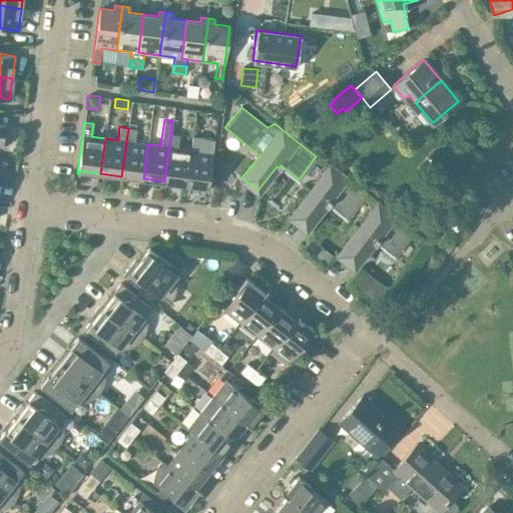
[(128,128),(121,176),(143,178),(147,144),(134,142),(136,129),(128,128)]
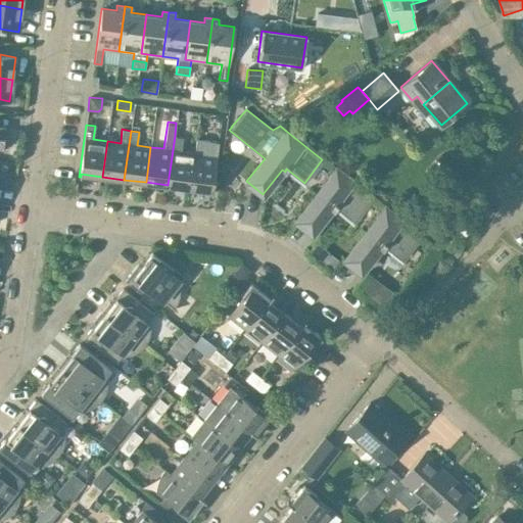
[(175,136),(168,185),(189,188),(194,152),(181,151),(183,137),(175,136)]
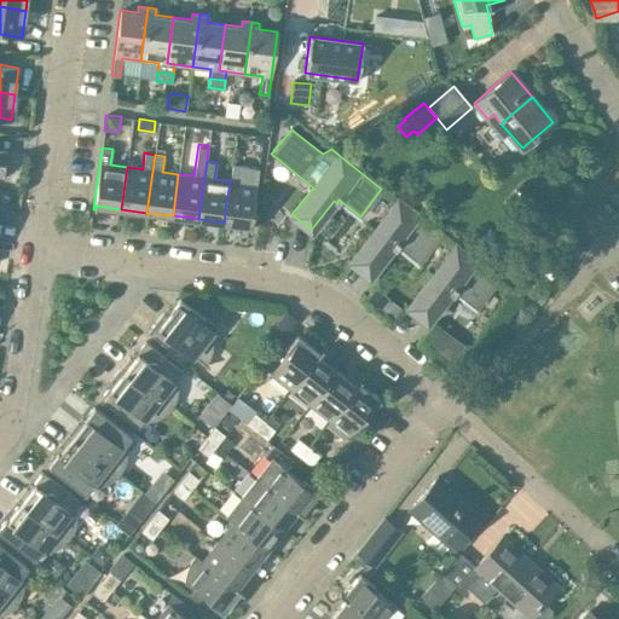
[(230,180),(224,223),(231,224),(249,226),(249,230),(250,230),(259,168),(248,167),(232,165),(230,180)]
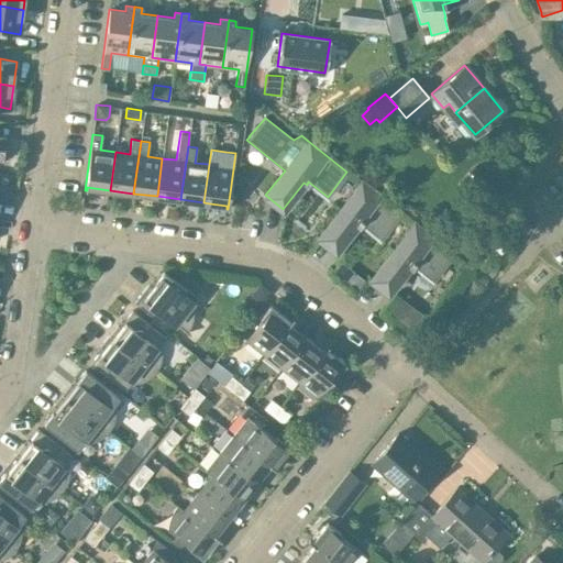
[(361,223),(379,239),(400,213),(361,183),(318,236),(335,251),(356,224),(359,227),(361,223)]
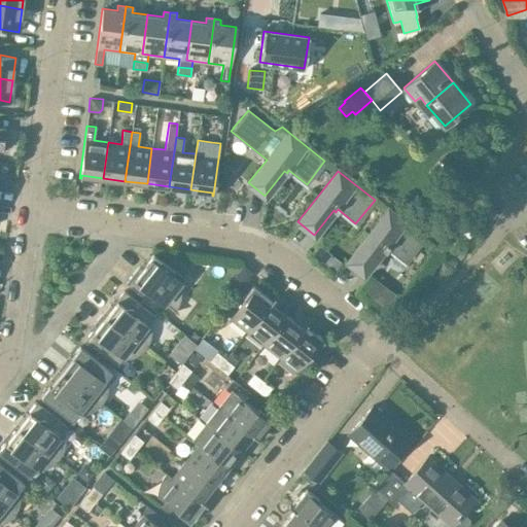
[(405,262),(423,239),(387,210),(347,260),(363,274),(383,249),(385,251),(387,248),(405,262)]
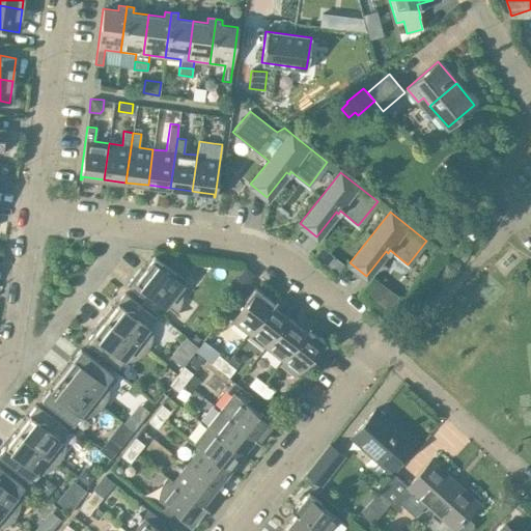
[(470,224),(464,232),(479,245),(485,236),(470,224)]
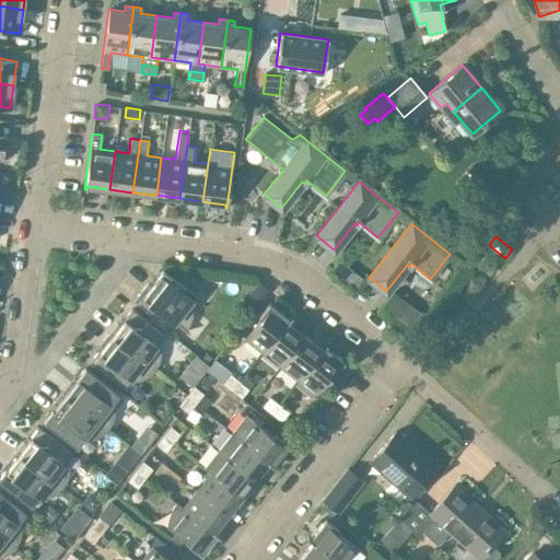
[(482,257),(476,266),(489,276),(491,272),(496,267),(482,257)]
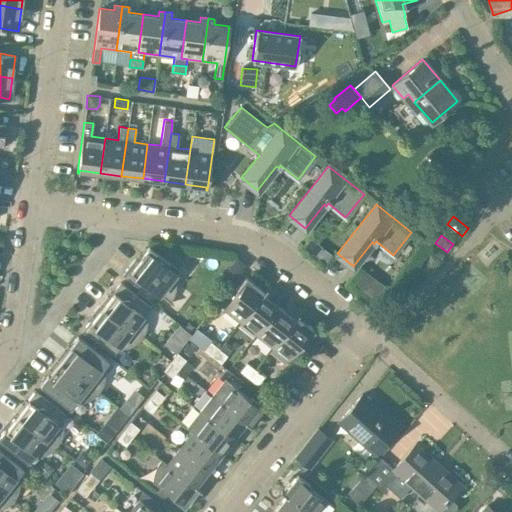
[(135,258),(122,274),(142,290),(147,284),(168,301),(171,297),(174,289),(174,285),(174,281),(172,279),(179,270),(149,246),(141,256),(142,257),(138,261),(136,259),(135,258)]
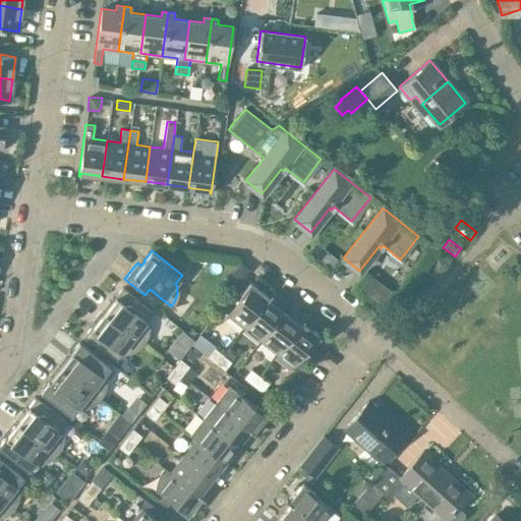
[(241,262),(237,267),(238,274),(243,277),(249,269),(241,262)]
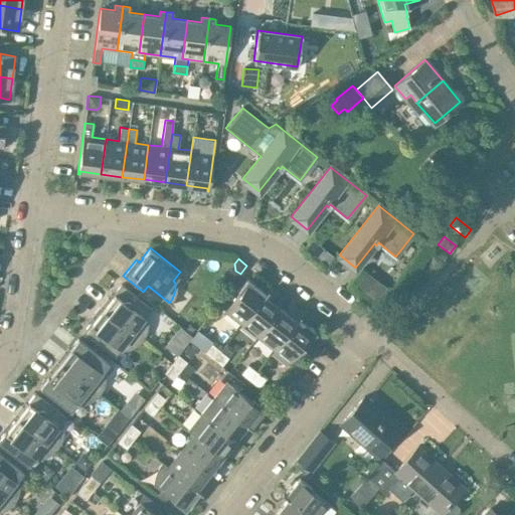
[(241,324),(263,296),(264,297),(267,293),(247,278),(237,291),(239,292),(224,311),(241,324)]
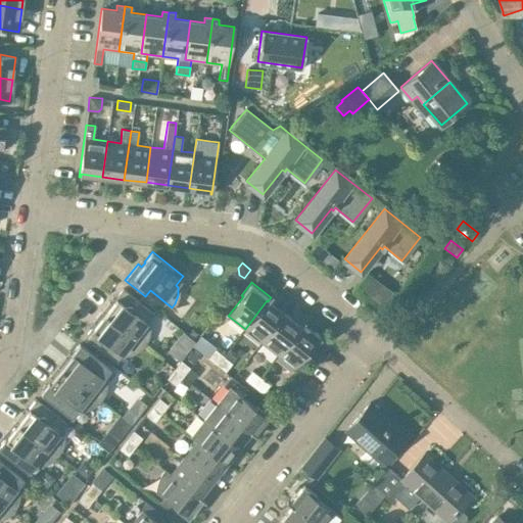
[(100,311),(143,344),(145,341),(147,337),(148,333),(148,329),(148,324),(146,323),(154,314),(123,288),(114,298),(115,299),(111,304),(109,302),(109,301),(108,301),(100,311)]
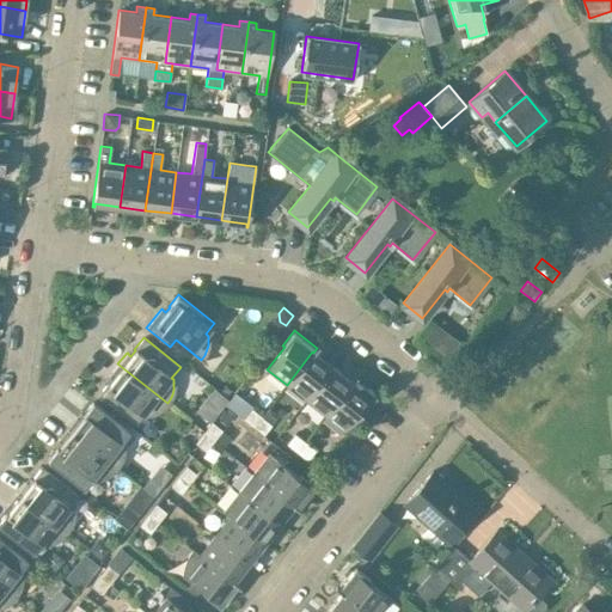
[(332,367),(313,353),(312,352),(287,385),(306,401),(332,367)]
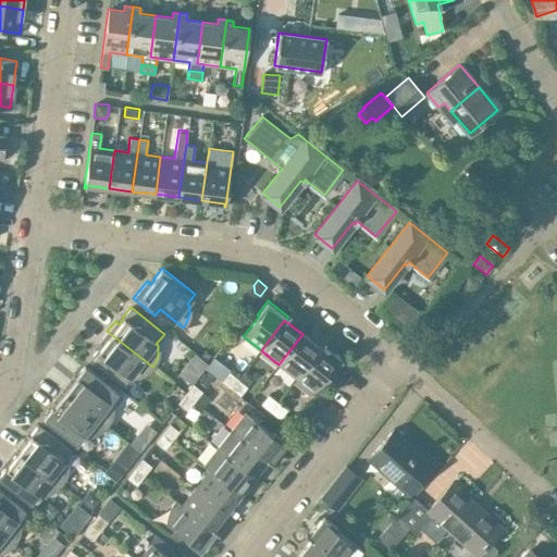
[(152,367),(107,331),(99,342),(100,343),(102,344),(99,349),(98,348),(89,359),(123,386),(131,375),(133,378),(137,376),(141,375),(146,373),(149,370),(152,367)]
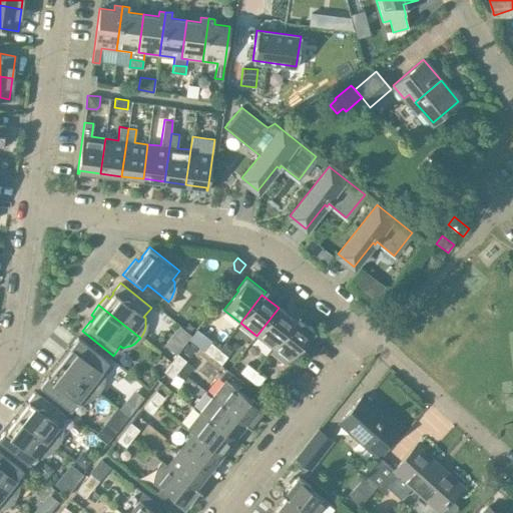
[(295,321),(294,320),(279,308),(257,336),(273,348),(295,321)]
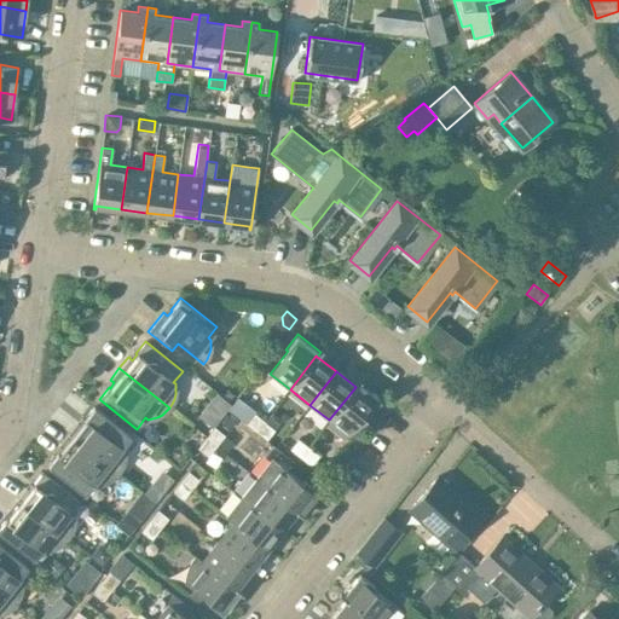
[(356,387),(329,420),(348,435),(366,414),(369,415),(381,400),(358,382),(354,386),(356,387)]
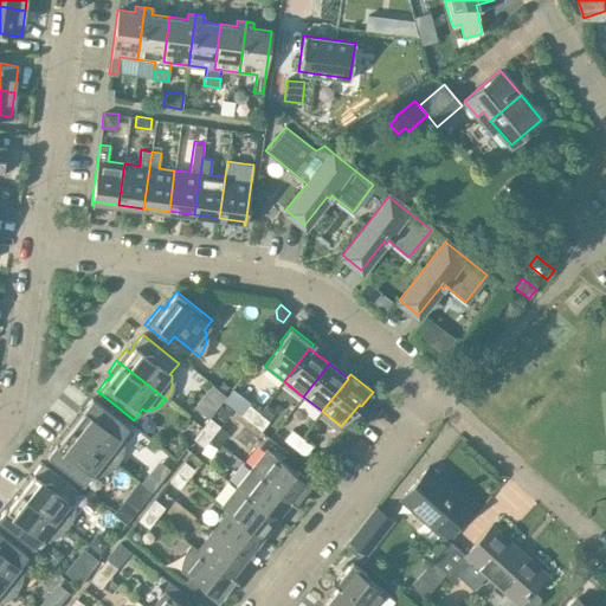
[(66,424),(115,463),(118,459),(120,455),(121,450),(122,445),(122,439),(120,438),(128,427),(91,398),(82,410),(83,411),(79,417),(76,414),(77,413),(76,413),(66,424)]
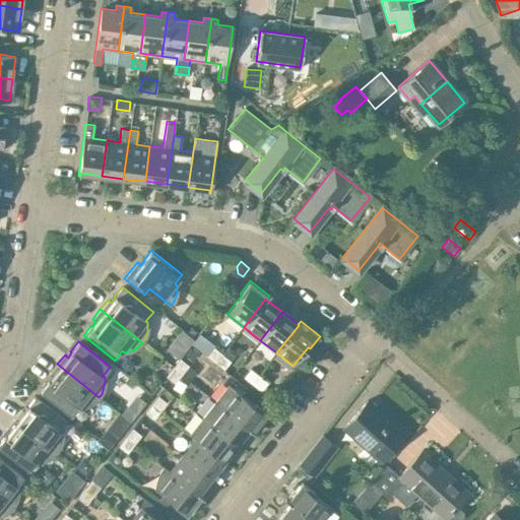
[(215,363),(222,354),(213,347),(206,355),(215,363)]
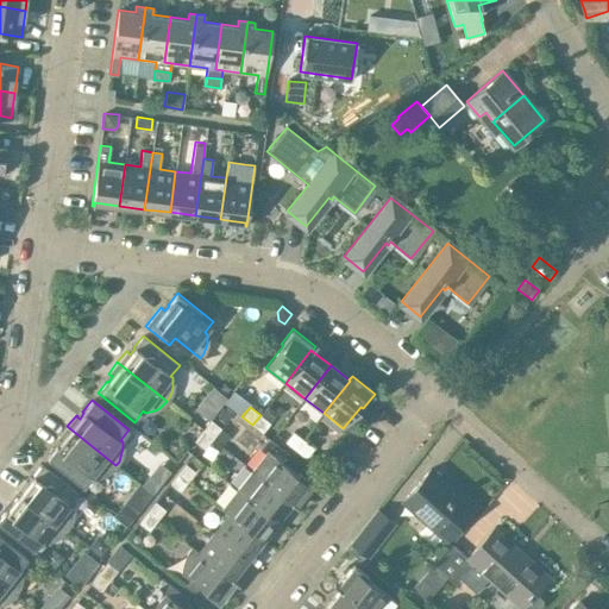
[(226,408),(218,418),(225,422),(232,413),(226,408)]
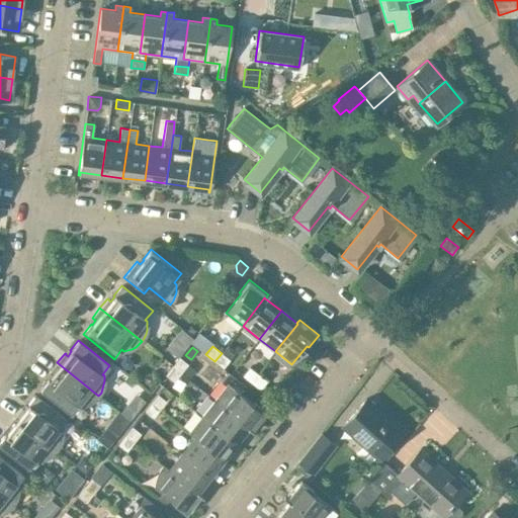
[(222,353),(214,361),(223,367),(230,359),(222,353)]
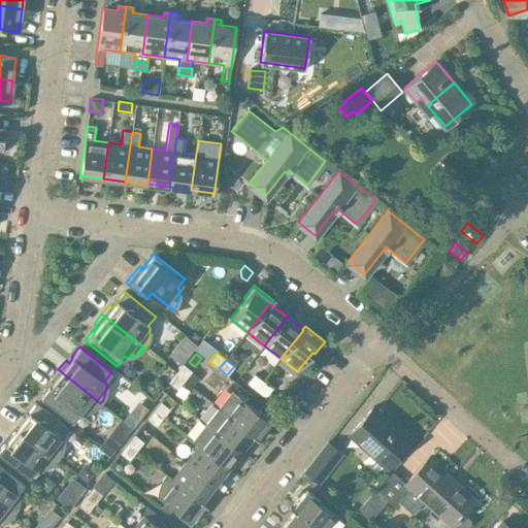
[(183,364),(175,373),(184,381),(185,378),(193,385),(199,377),(191,371),(183,364)]
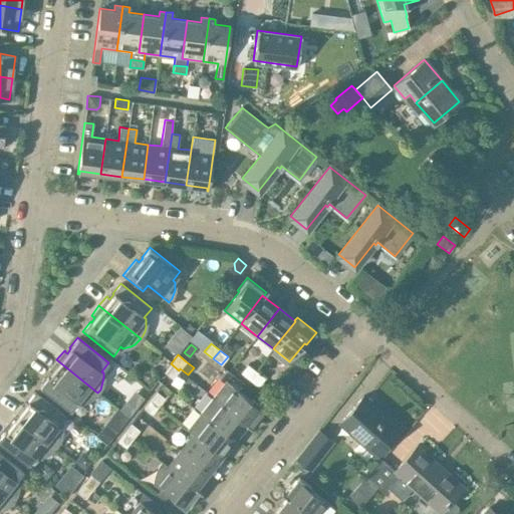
[(97,393),(56,359),(48,369),(49,370),(52,371),(48,376),(47,375),(39,386),(70,411),(78,401),(80,403),(84,402),(88,401),(91,399),(95,396),(97,393)]
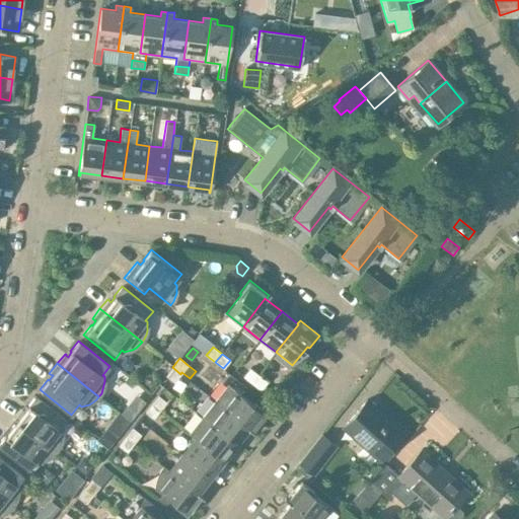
[(180,374),(172,367),(166,375),(174,382),(180,374)]
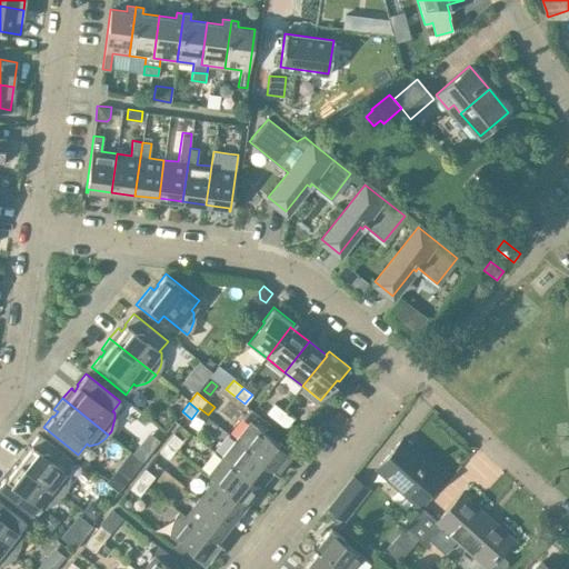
[(273,403),(267,412),(276,420),(283,410),(273,403)]
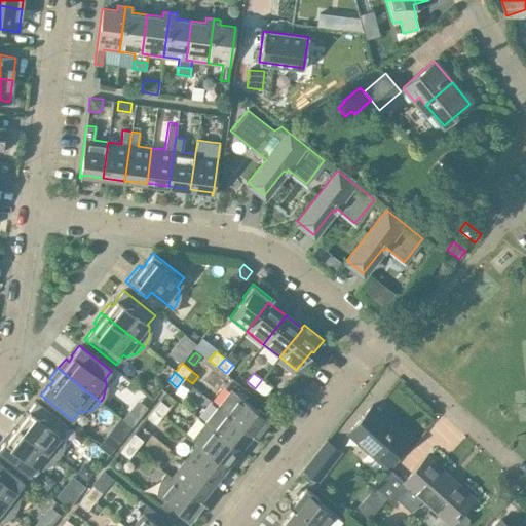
[(264,396),(271,386),(262,379),(255,388),(264,396)]
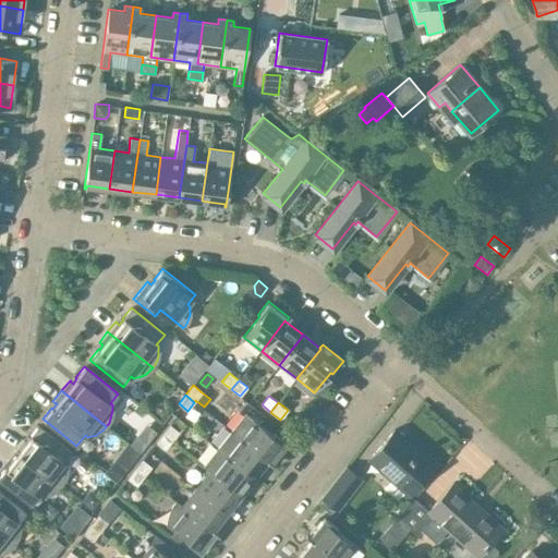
[(274,433),(273,434),(245,413),(231,431),(268,459),(267,460),(271,463),(288,443),(274,433)]
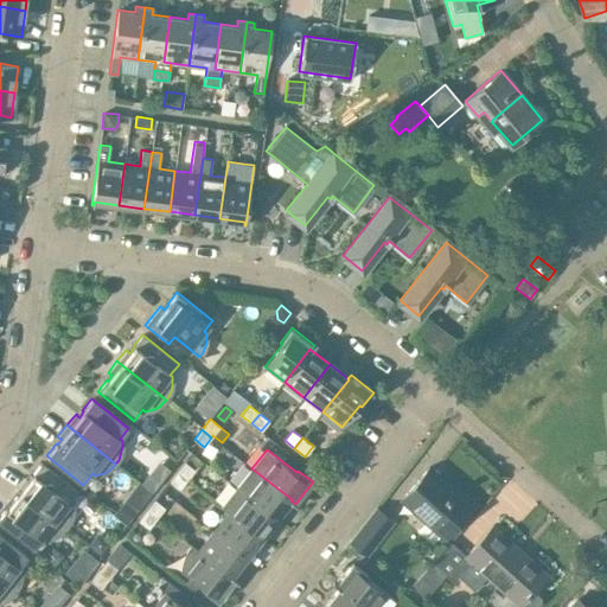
[(16,489),(65,528),(68,524),(70,519),(71,515),(71,510),(71,505),(69,503),(78,492),(42,462),(32,474),(33,475),(29,481),(26,479),(26,478),(25,478),(16,489)]
